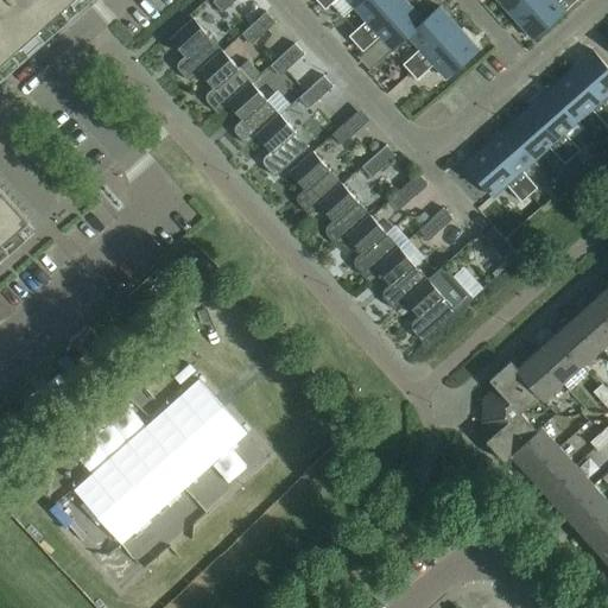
[(0,0),(0,245),(27,221),(29,220),(0,187),(0,63),(71,0),(0,0)]
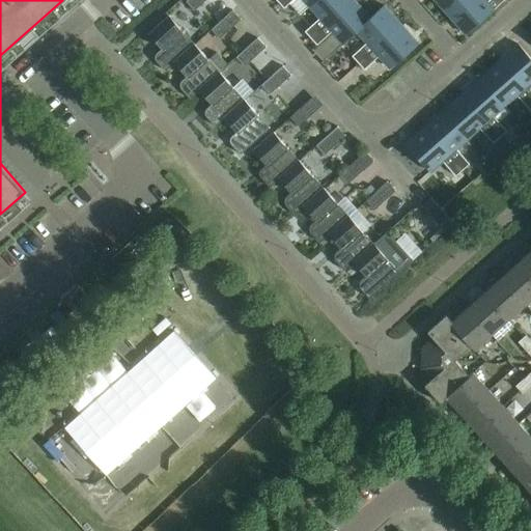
[(205,0),(187,0),(186,1),(194,10),(205,0)]
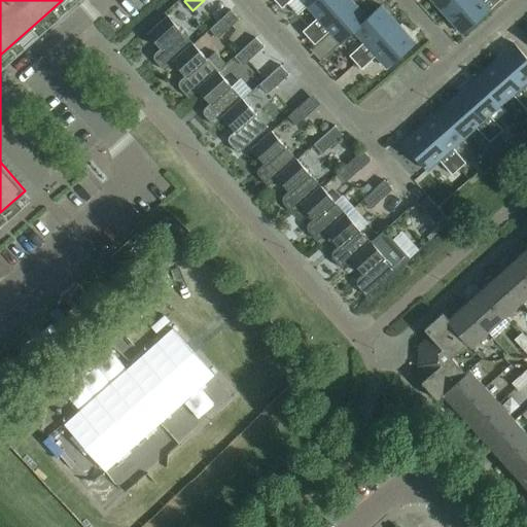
[(309,38),(351,0),(350,0),(313,0),(307,6),(317,18),(302,31),(309,38)]
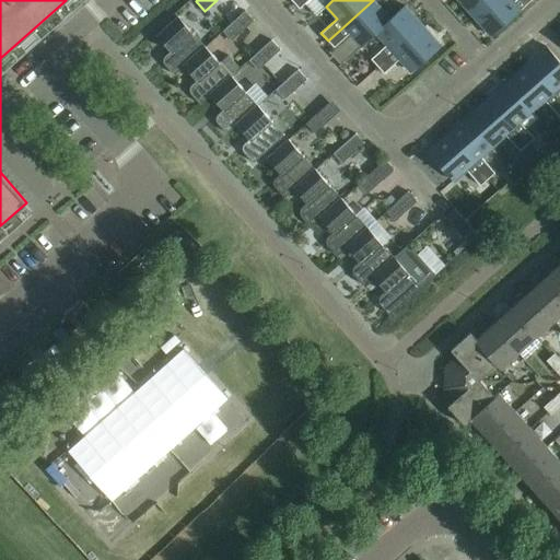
[(362,46),(376,33),(391,20),(389,20),(373,0),(328,41),(334,47),(350,33),(362,46)]
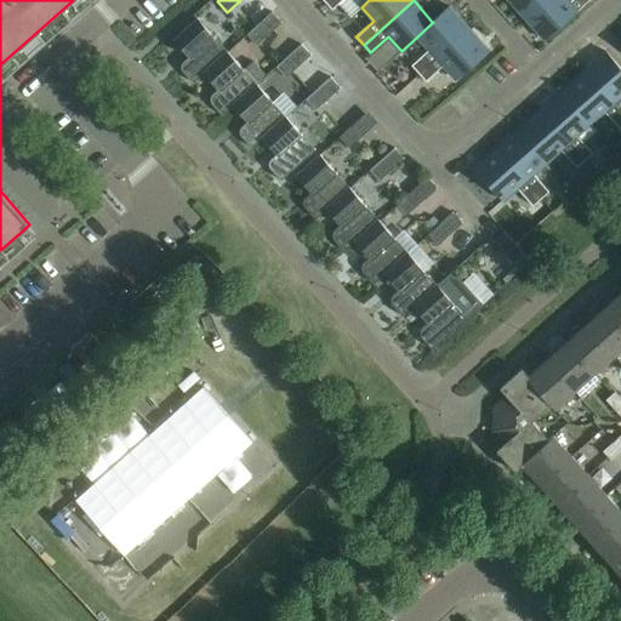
[(508,0),(525,18),(545,0),(508,0)]
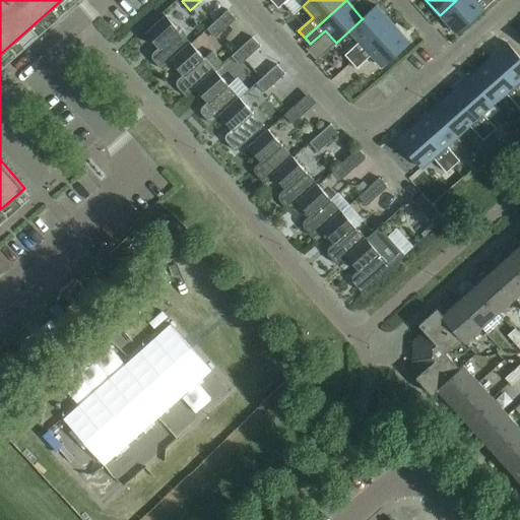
[(478,0),(476,2),(474,0),(456,0),(440,15),(456,34),(493,0),(478,0)]
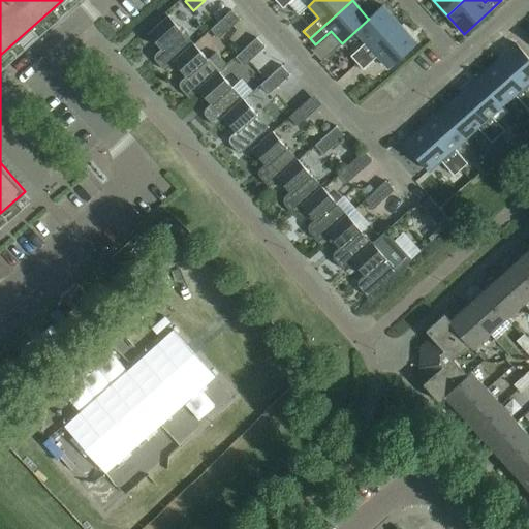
[(350,56),(356,63),(400,25),(382,5),(368,19),(369,19),(355,31),(365,42),(350,56)]
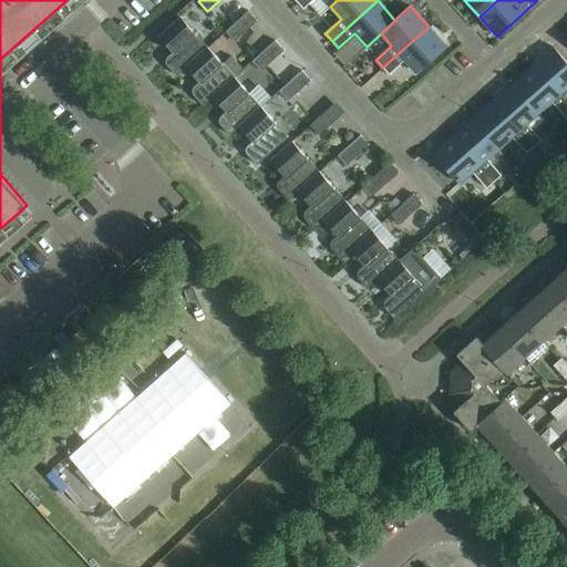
[(226,31),(235,41),(257,20),(248,10),(226,31)]
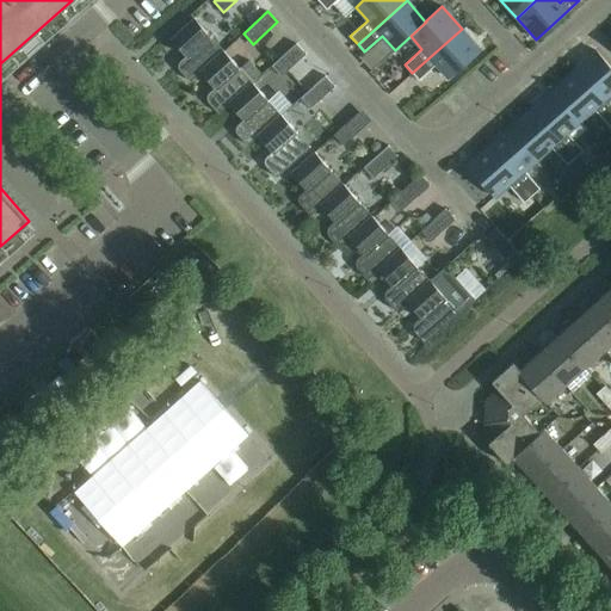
[(186,56),(180,61),(179,62),(179,63),(178,63),(178,65),(178,66),(178,67),(179,68),(179,69),(180,71),(190,81),(201,72),(223,50),(195,18),(171,39),(186,56)]
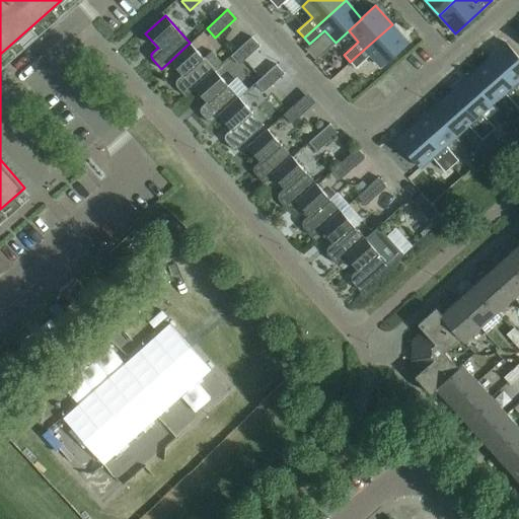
[(409,43),(392,24),(350,62),(356,68),(370,55),(381,67),(409,43)]
